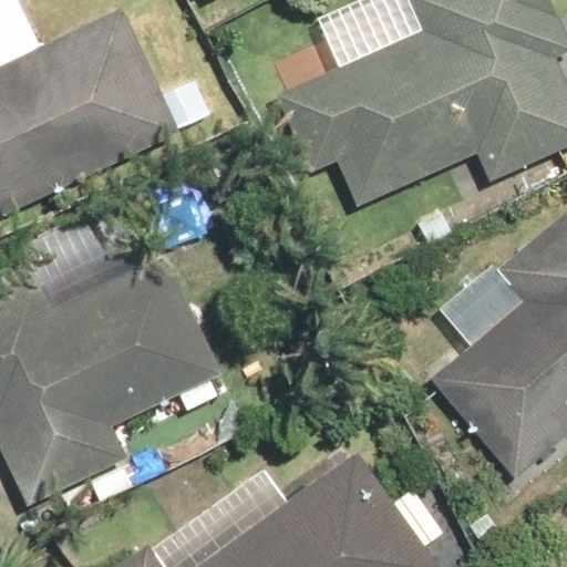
[(336,164),(356,208),(474,156),(485,181),(566,144),(566,88),(553,57),(566,50),(566,40),(548,0),(405,0),(420,31),(277,94),(312,175),(336,164)]
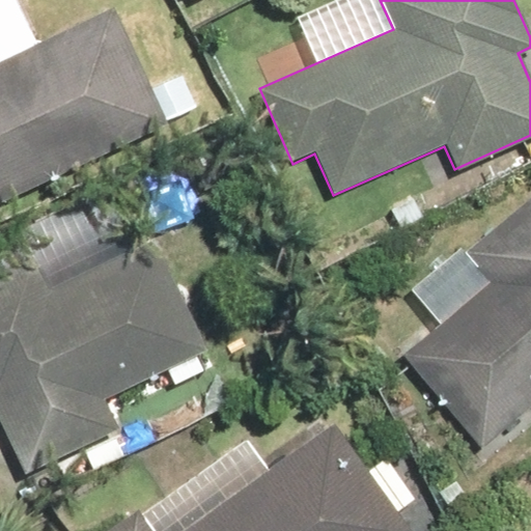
[(0,200),(167,123),(114,9),(0,61),(0,200)]
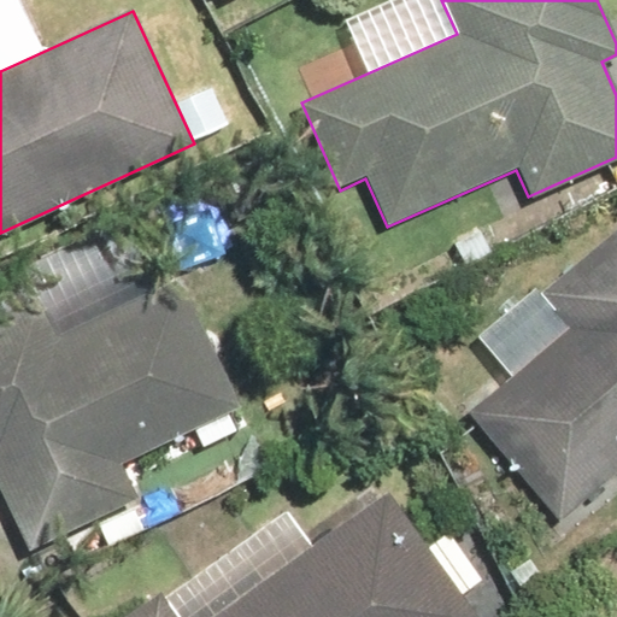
[(569,324),(465,411),(559,522),(616,472),(616,227),(541,292),(569,324)]
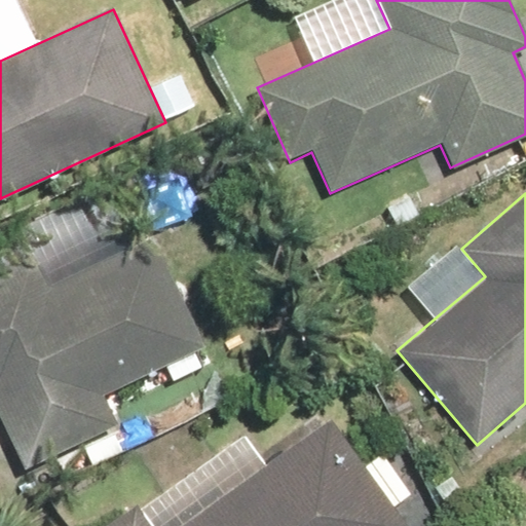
[(0,261),(0,420),(23,467),(115,424),(103,399),(201,352),(147,239),(45,288),(27,249),(0,261)]
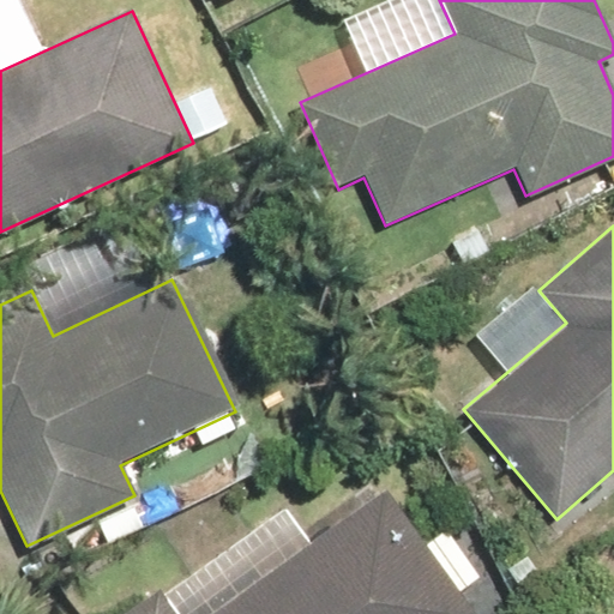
[(475,613),(384,487),(204,613),(170,613),(156,594),(126,613),(475,613)]
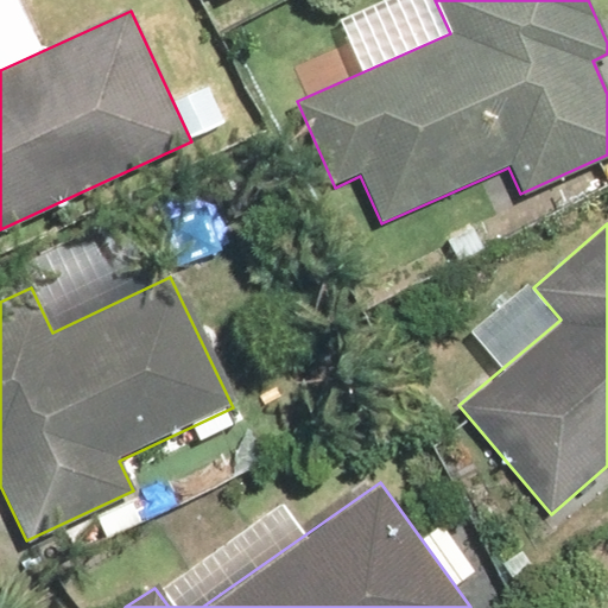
All buildings are outlined.
